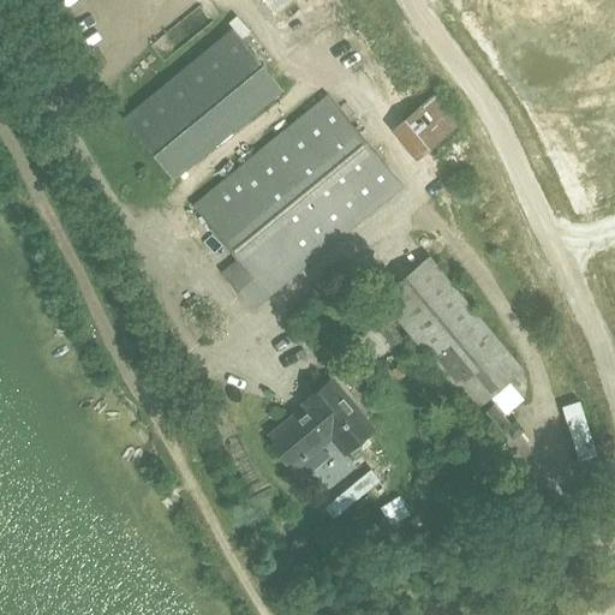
[(240,260),(225,273),(255,309),(401,187),(327,96),(195,204),(240,260)]
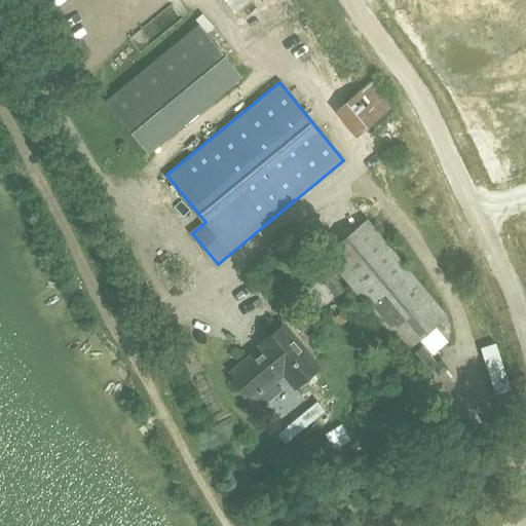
[(405,349),(446,314),(367,221),(325,256),(405,349)]
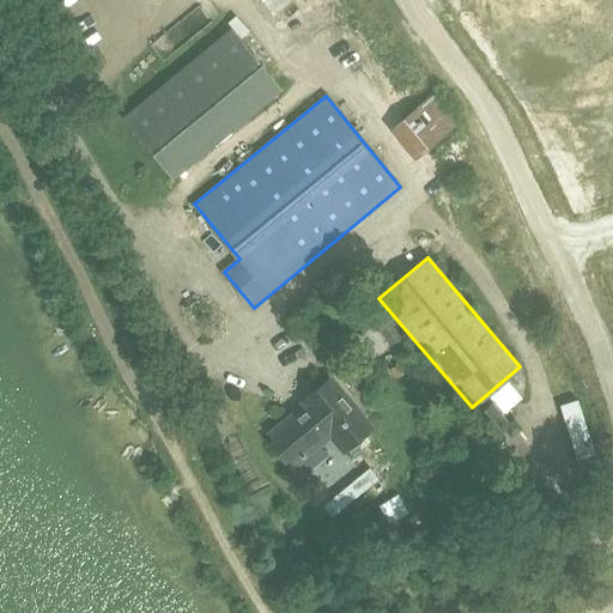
[(296,465),(331,435),(345,453),(372,429),(331,378),(302,402),(305,405),(271,435),(296,465)]
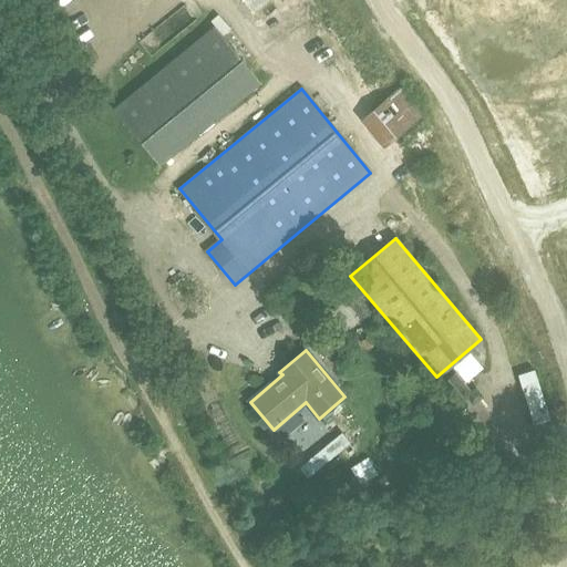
[(534,371),(518,377),(534,425),(550,421),(534,371)]
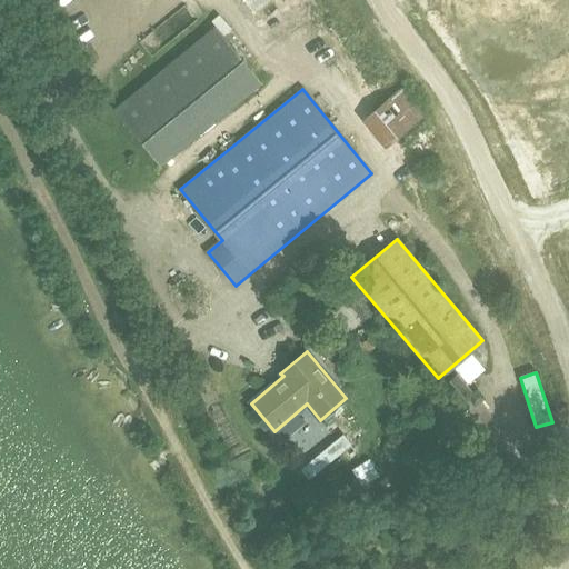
[(456,377),(435,395),(452,415),(473,398),(456,377)]
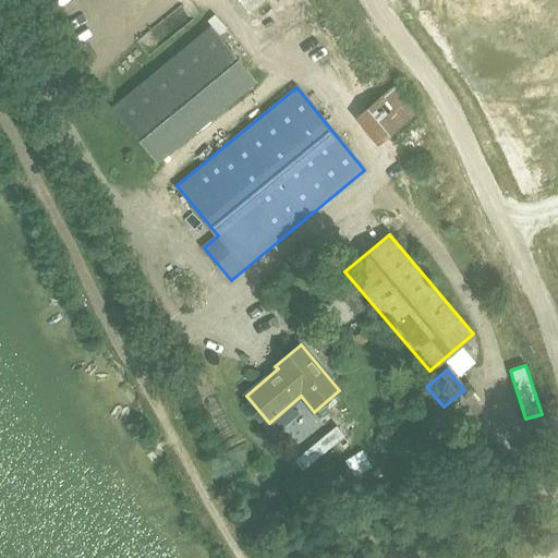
[(336,427),(295,460),(303,470),(336,444),(343,452),(352,446),(336,427)]
